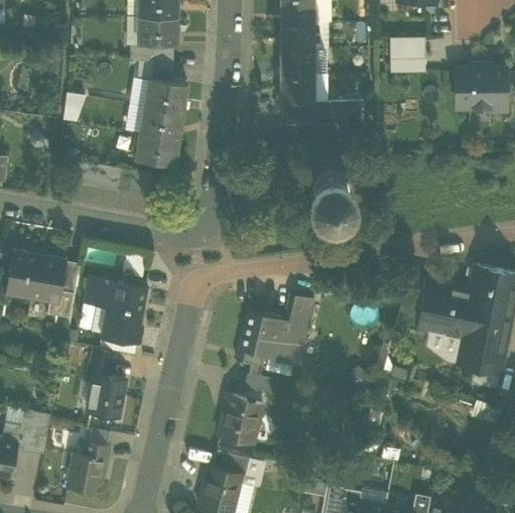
[(139,0),(139,16),(177,17),(177,0),(139,0)]
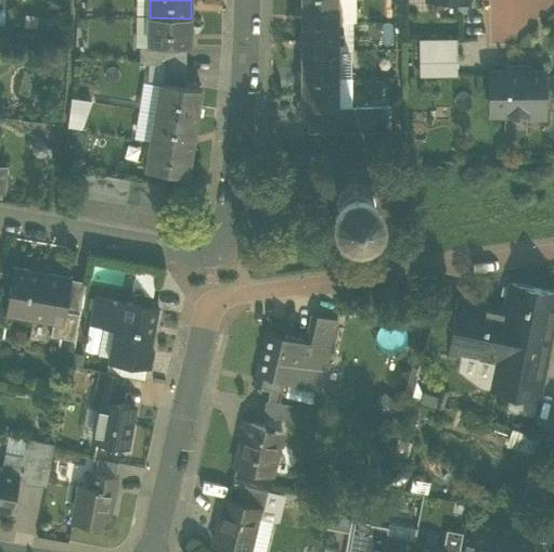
[(339,0),(301,0),(301,24),(339,24),(339,0)]
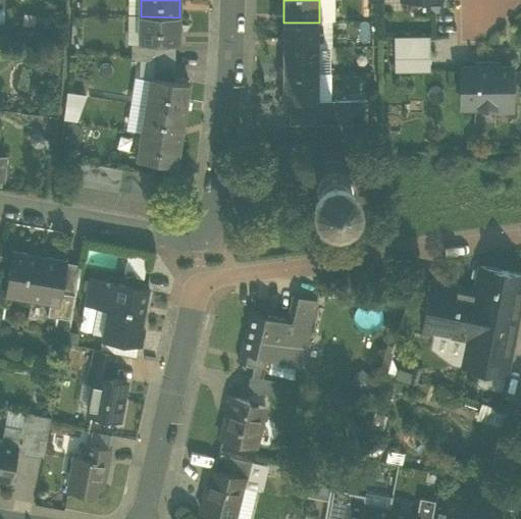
[(179,45),(179,17),(141,16),(141,44),(152,45),(176,45),(179,45)]
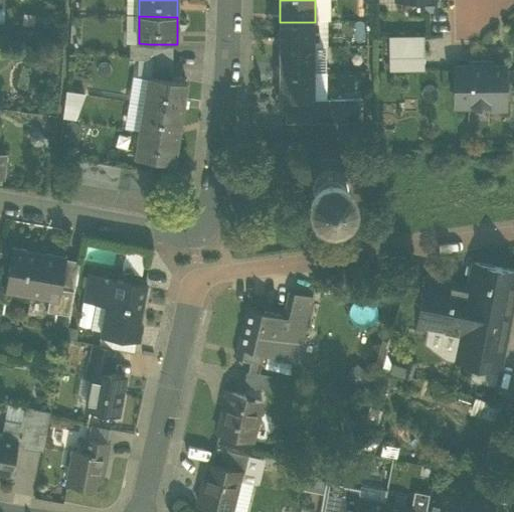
[(315,26),(315,22),(280,22),(280,48),(315,48),(315,26)]
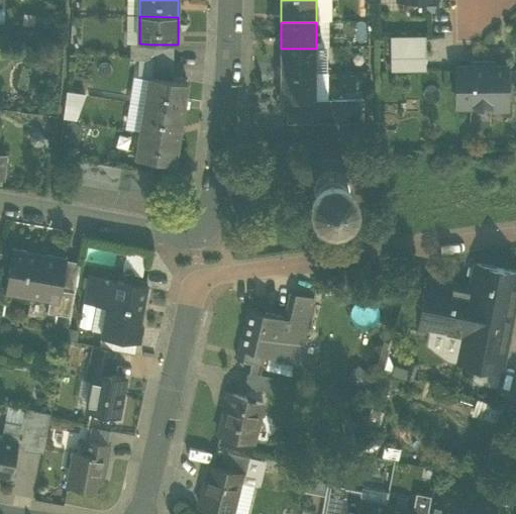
[(391,58),(426,58),(426,37),(391,38),(391,58)]
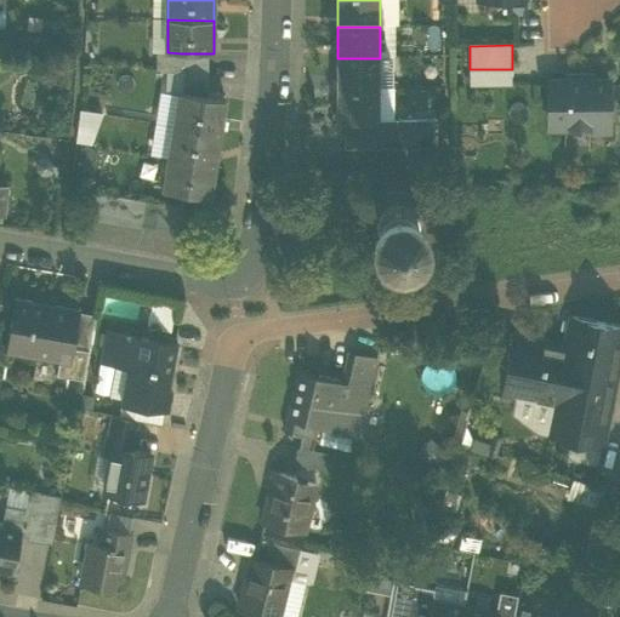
[(181,53),(181,68),(210,68),(210,53),(181,53)]
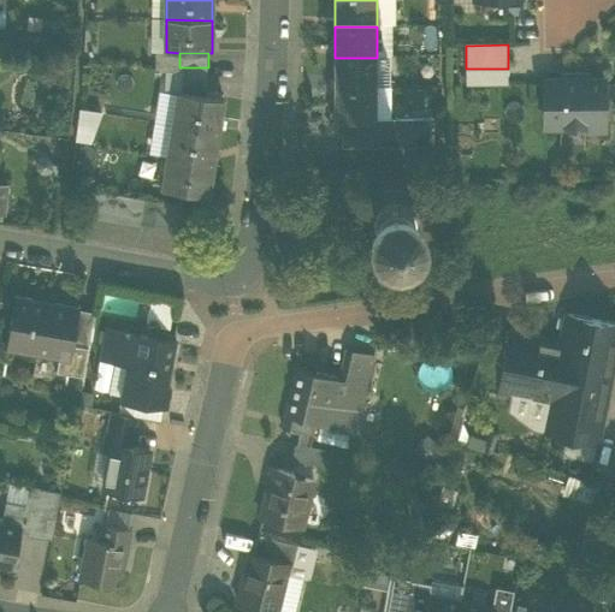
[(377,89),(377,58),(335,58),(335,89),(377,89)]
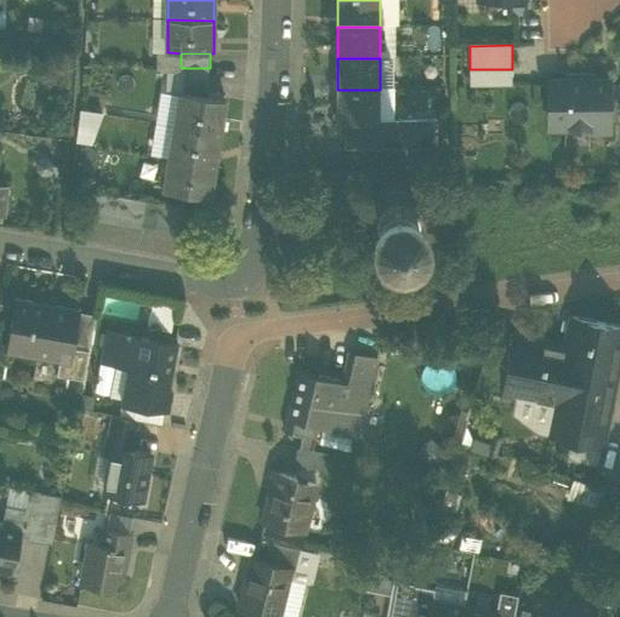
[(181,74),(181,81),(210,81),(210,68),(181,68),(181,74)]
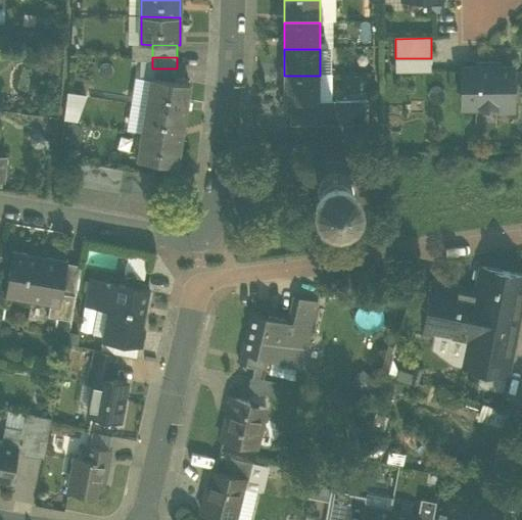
[(431,58),(395,58),(395,73),(431,73),(431,58)]
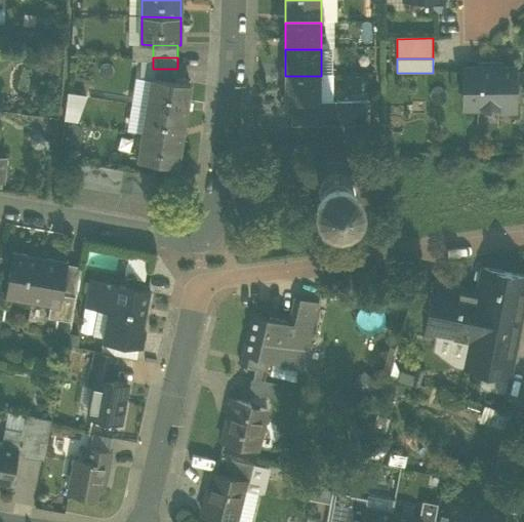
[(465,110),(516,109),(515,69),(492,70),(492,68),(481,68),(481,70),(465,70),(465,110)]
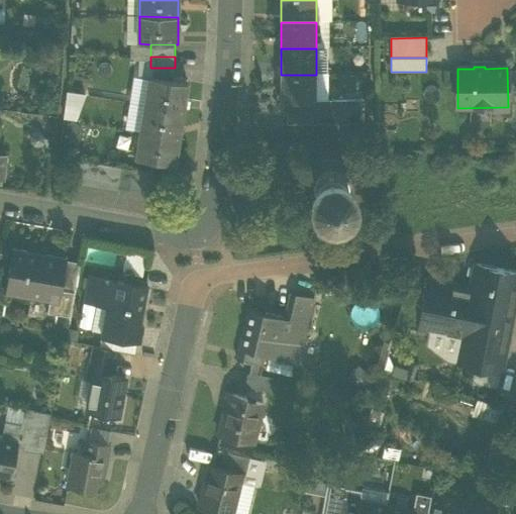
[(174,83),(175,68),(150,68),(150,79),(174,83)]
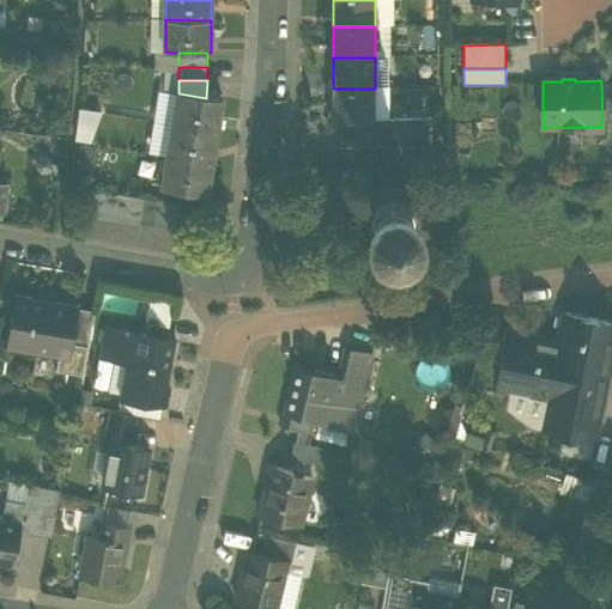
[(375,120),(375,89),(333,89),(333,120),(340,120),(356,120),(370,120),(375,120)]
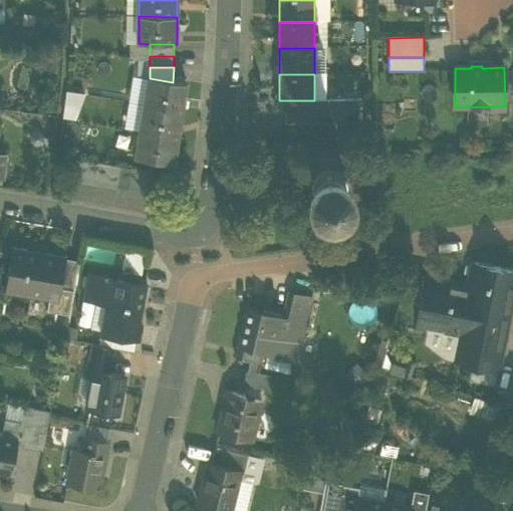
[(150,78),(146,105),(182,111),(187,84),(173,82),(150,78)]
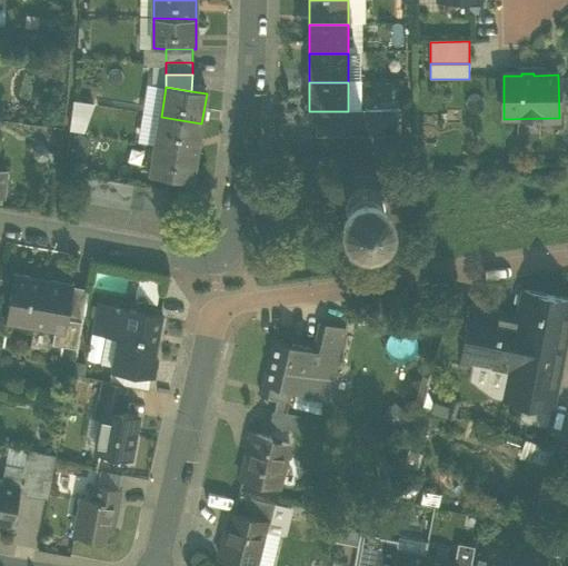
[(73,100),(69,130),(87,133),(91,103),(73,100)]
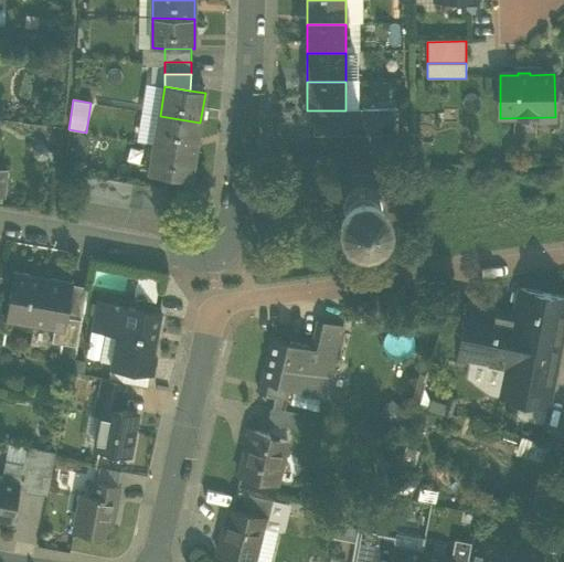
[(314,137),(328,137),(328,110),(314,110),(314,128),(314,137)]
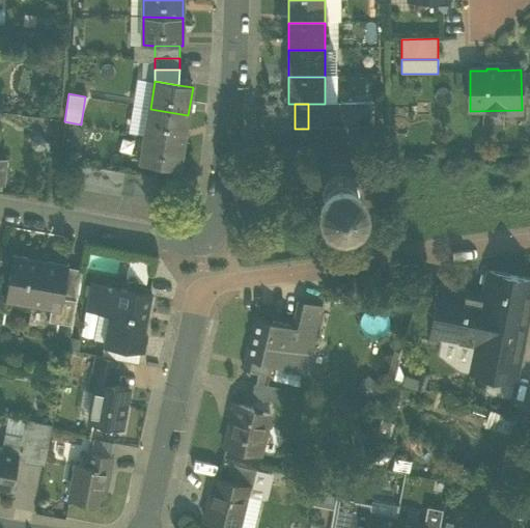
[(321,104),(308,104),(308,129),(321,129),(321,104)]
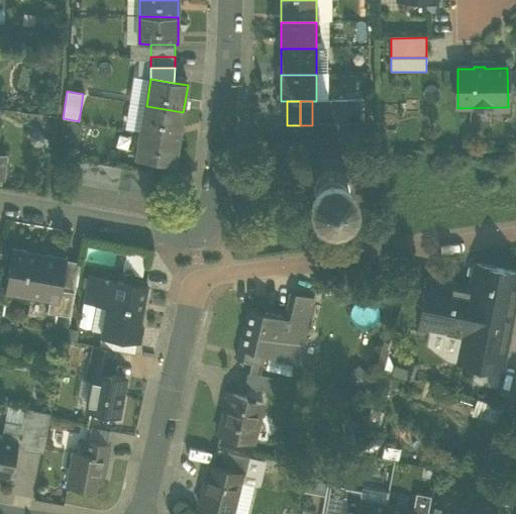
[(316,101),(312,101),(312,125),(324,125),(324,101),(316,101)]
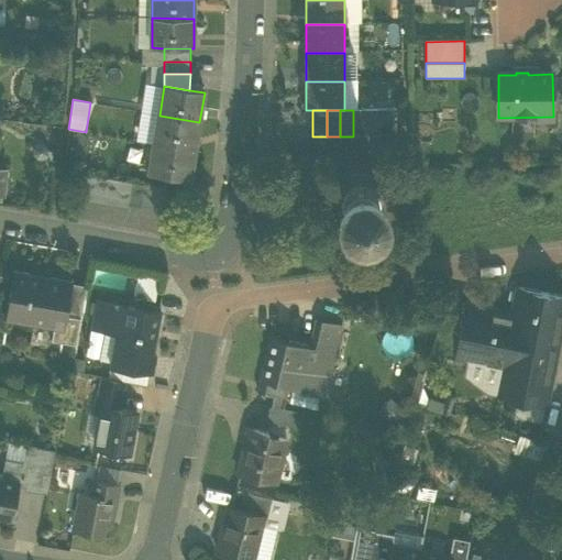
[(366,110),(353,110),(353,136),(366,136),(366,110)]
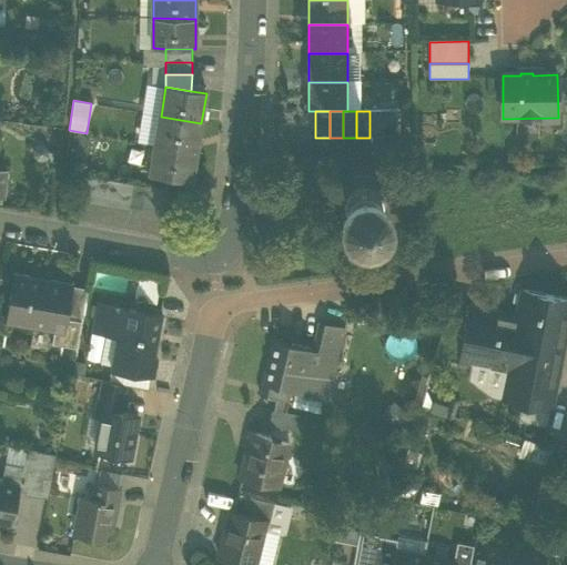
[(383,111),(370,111),(370,138),(383,138),(383,111)]
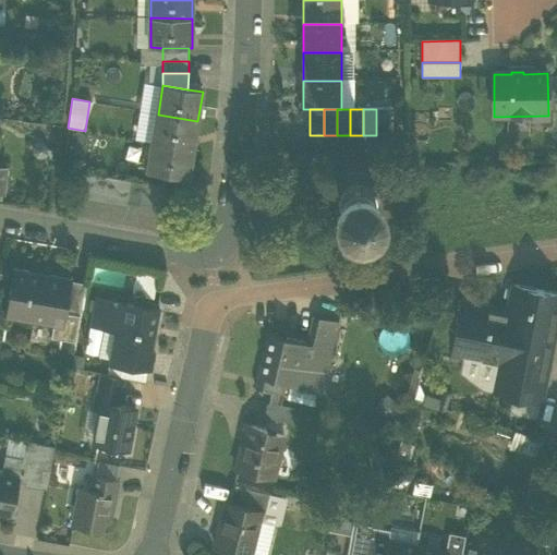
[(390,110),(376,109),(376,135),(390,135),(390,128),(390,110)]
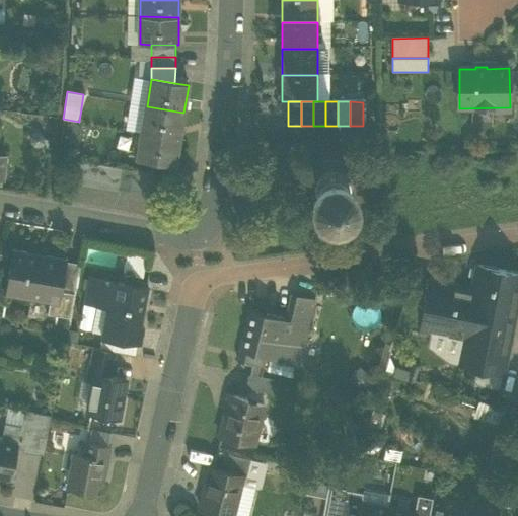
[(147,106),(143,133),(179,139),(183,113),(147,106)]
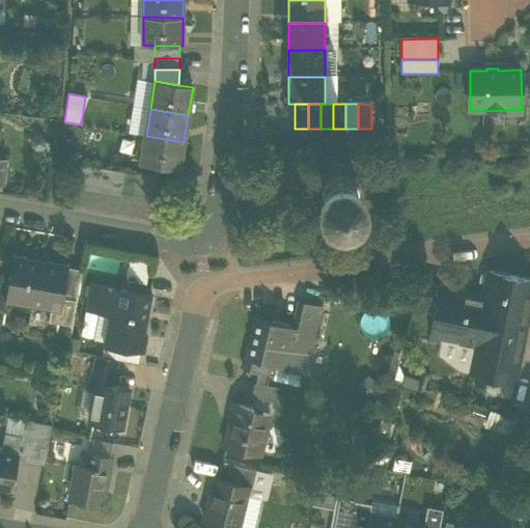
[(179,169),(184,142),(146,136),(142,163),(179,169)]
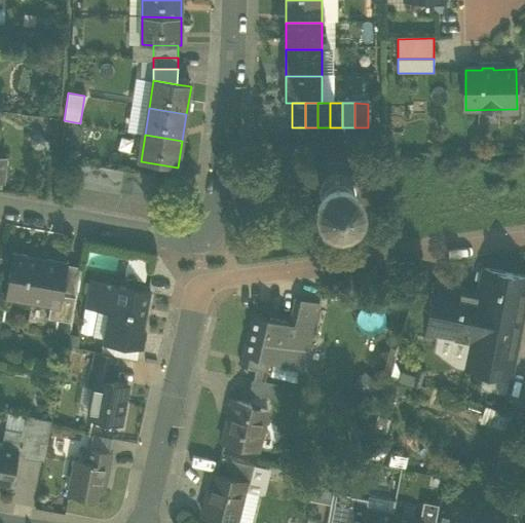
[(74,187),(86,189),(90,166),(78,164),(74,187)]
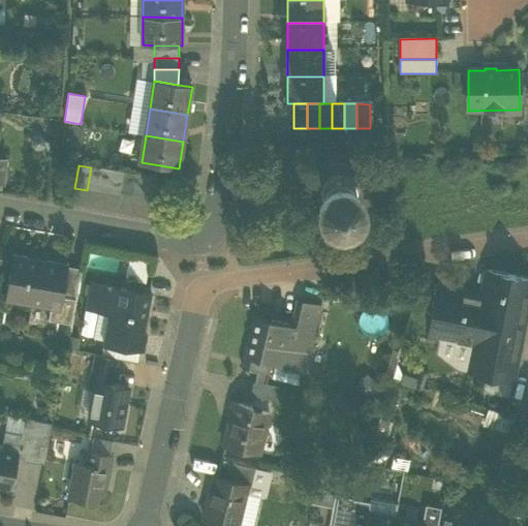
[(320,180),(319,187),(321,195),(327,202),(333,205),(341,206),(348,204),(354,199),(359,192),(360,185),(358,177),(352,171),(346,167),(338,166),(331,168),(324,173),(320,180)]
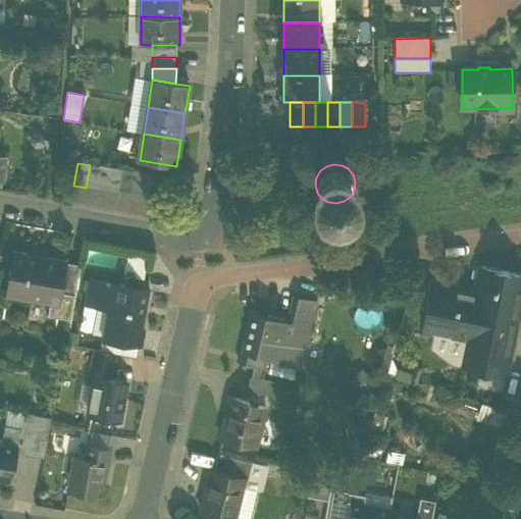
[(101,167),(90,165),(86,188),(97,190),(101,167)]
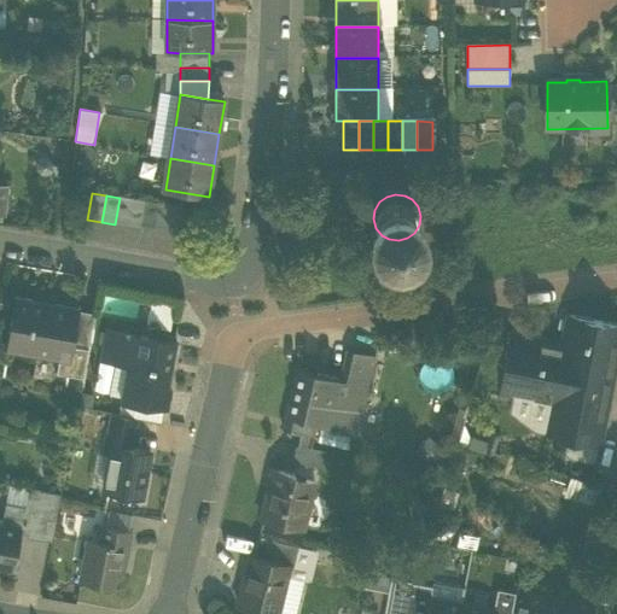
[(133,200),(120,198),(115,224),(128,227),(133,200)]
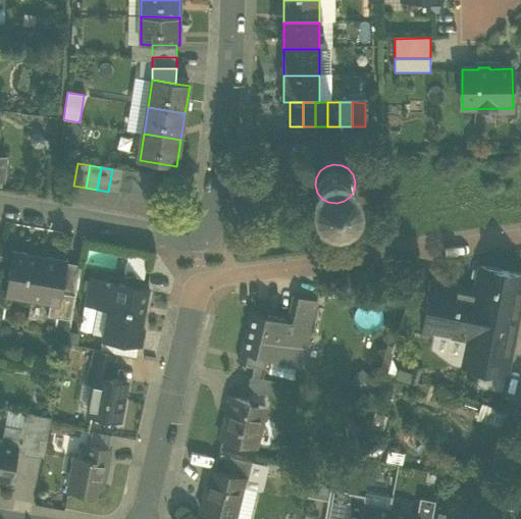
[(123,171),(112,169),(108,192),(119,194),(123,171)]
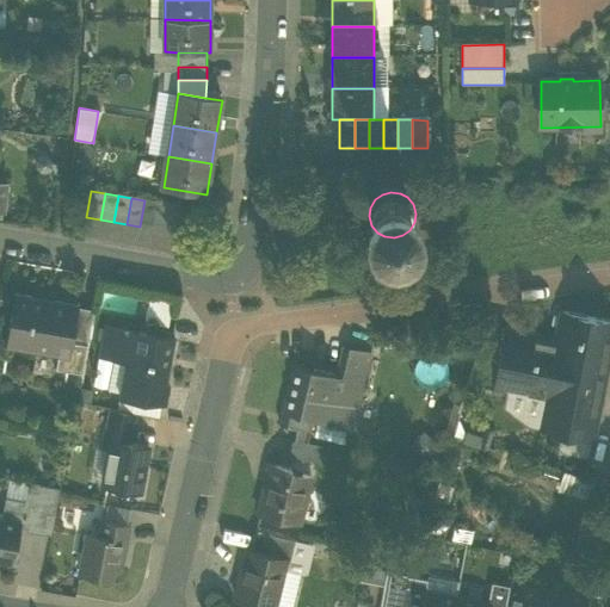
[(359,262),(361,286),(374,286),(373,261),(359,262)]
